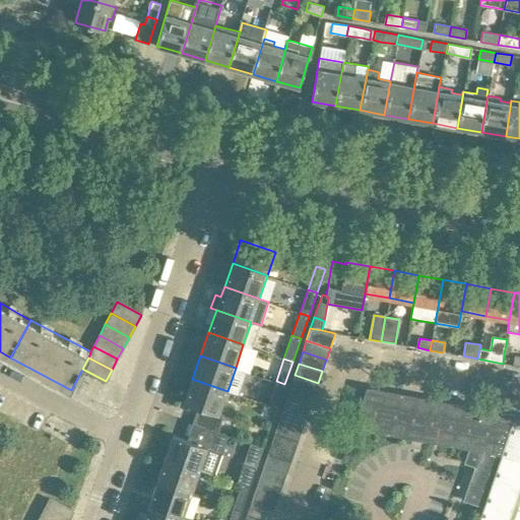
[(290,386),(314,394),(318,383),(295,375),(290,386)]
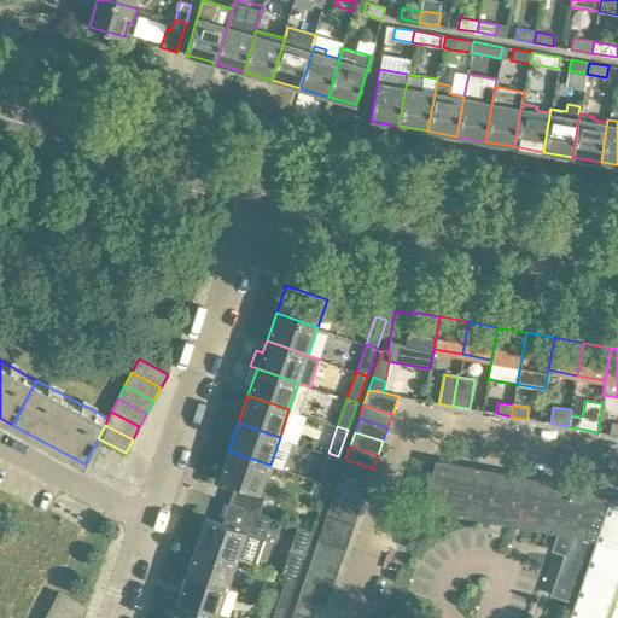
[(229,503),(260,513),(266,493),(261,491),(270,465),(228,450),(220,477),(219,477),(217,478),(235,484),(229,503)]
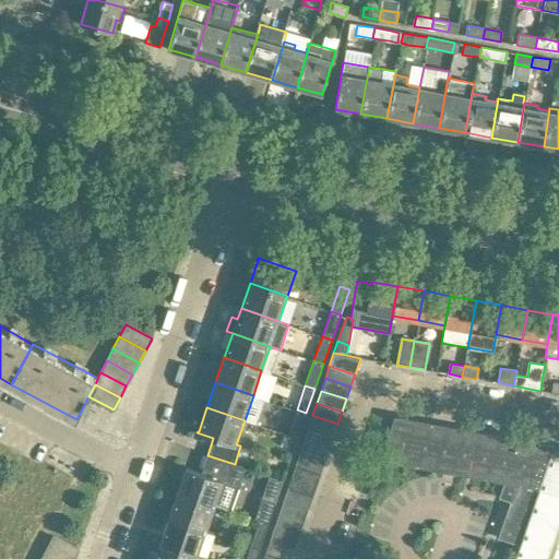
[(306,413),(297,409),(288,433),(297,437),(306,413)]
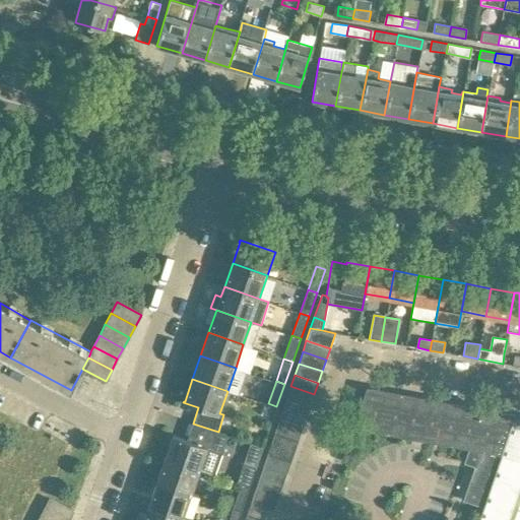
[(290,386),(286,397),(310,405),(314,394),(290,386)]
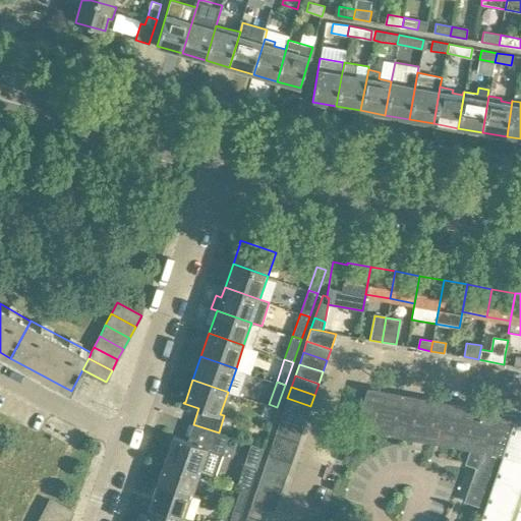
[(484,508),(515,416),(368,389),(355,427),(482,451),(465,501),(484,508)]
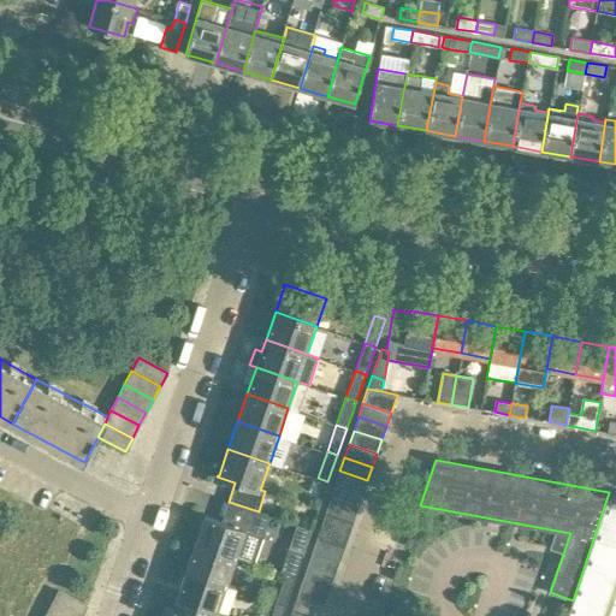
[(335,485),(362,495),(367,480),(339,471),(335,485)]
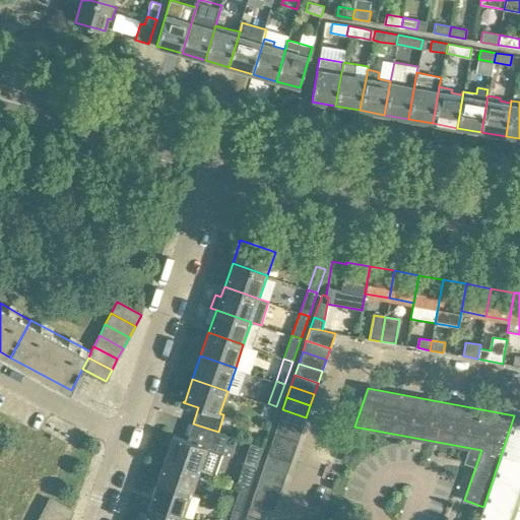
[(282,409),(278,420),(302,429),(306,417),(282,409)]
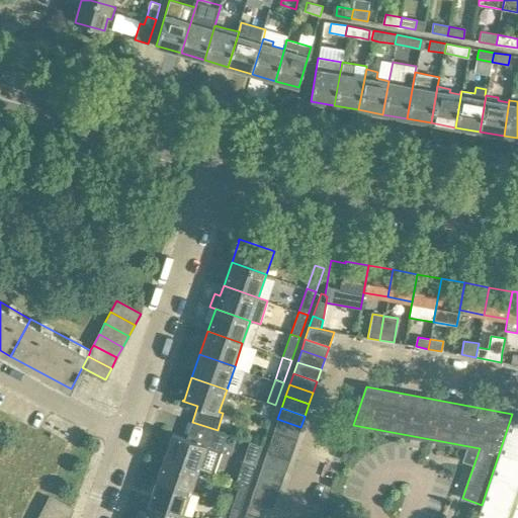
[(517,517),(517,413),(514,413),(478,517),(517,517)]
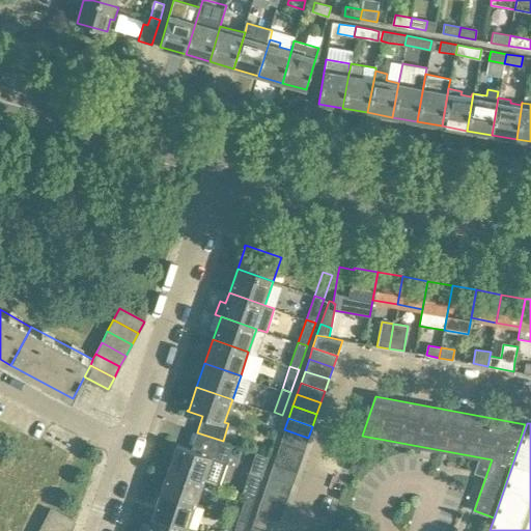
[(280,442),(304,449),(308,438),(284,429),(280,442)]
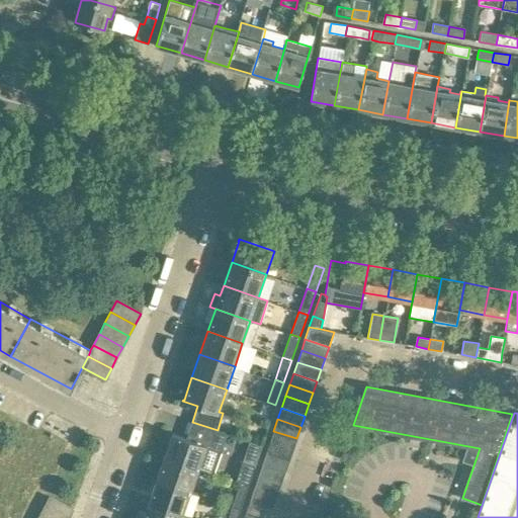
[(172,433),(164,456),(198,468),(213,473),(228,434),(218,430),(192,422),(186,438),(172,433)]
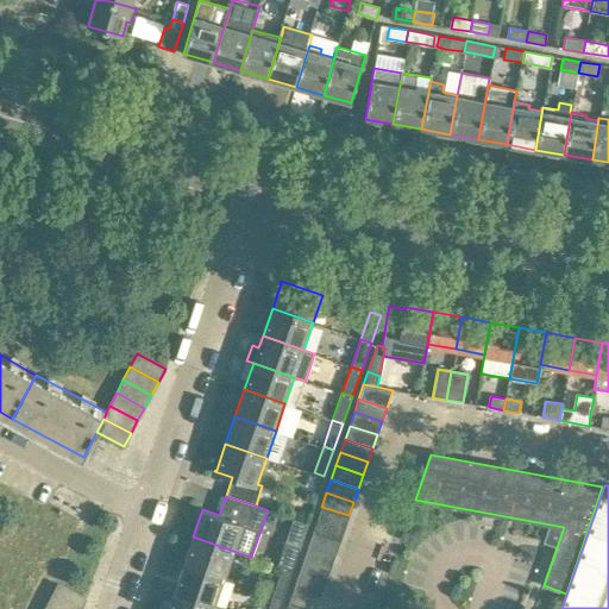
[(321,507),(315,523),(343,533),(349,515),(321,507)]
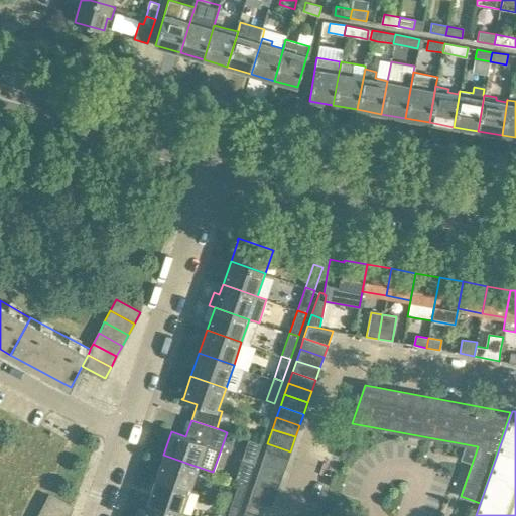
[(267,443),(265,452),(288,460),(290,452),(267,443)]
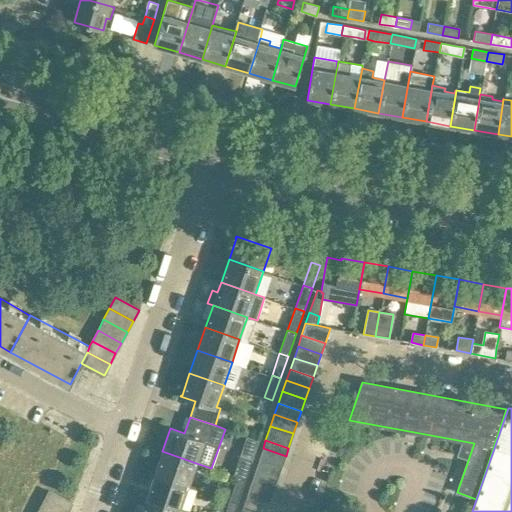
[(259,459),(282,467),(286,456),(263,448),(259,459)]
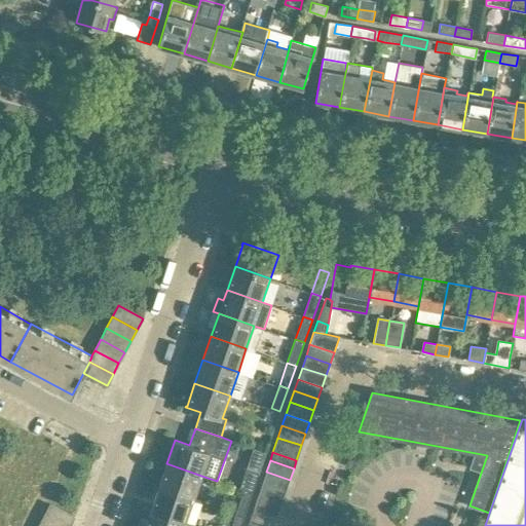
[(193,498),(201,476),(166,463),(158,487),(193,498)]
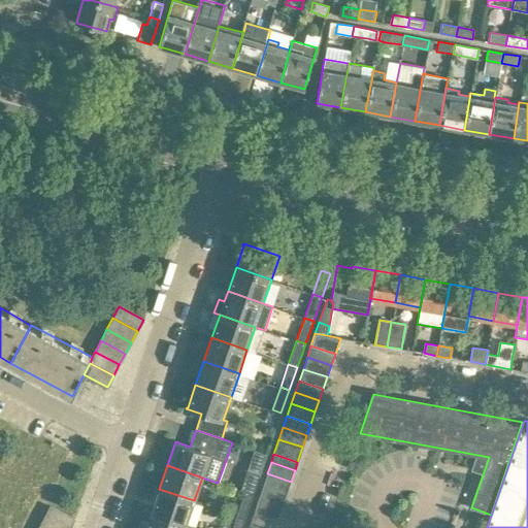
[(246,468),(239,490),(243,491),(253,494),(260,473),(246,468)]
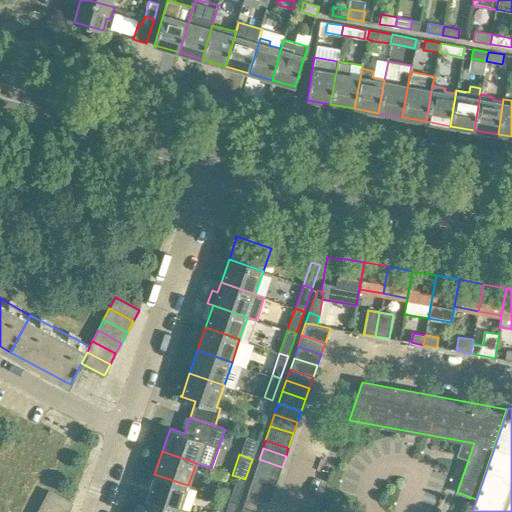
[(259,459),(254,471),(278,479),(282,467),(259,459)]
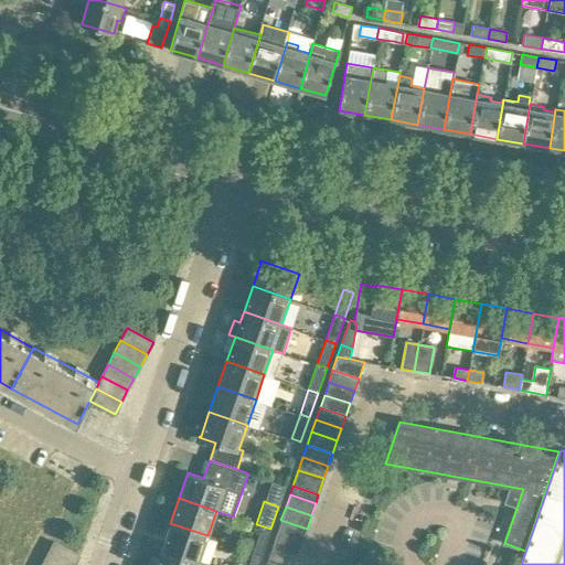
[(280,520),(276,533),(301,542),(307,529),(280,520)]
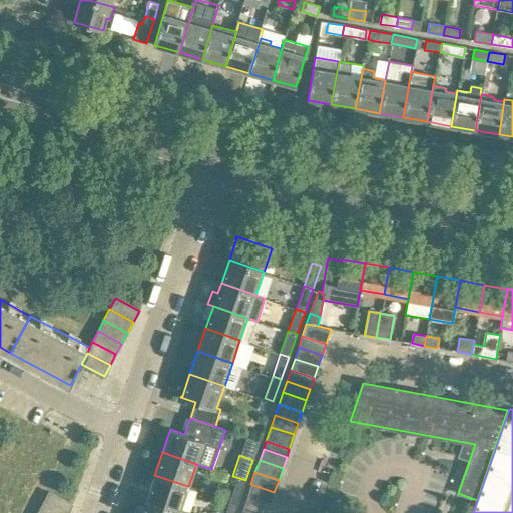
[(154,475),(146,498),(180,509),(188,486),(154,475)]
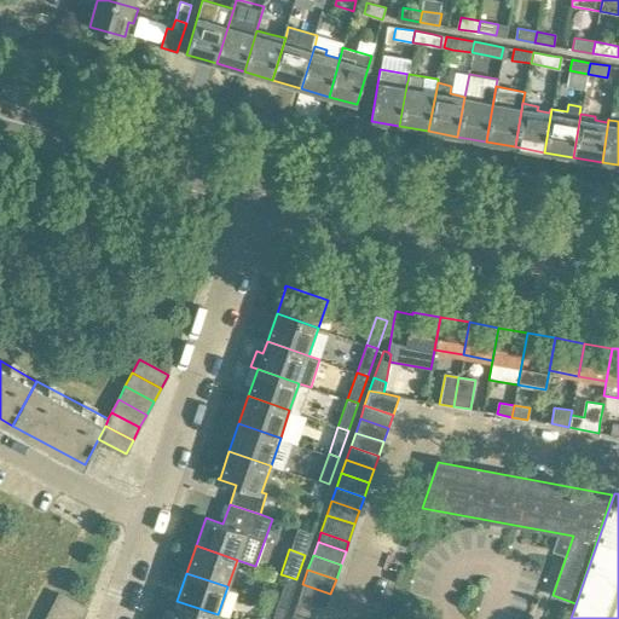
[(285,576),(276,603),(287,607),(296,579),(285,576)]
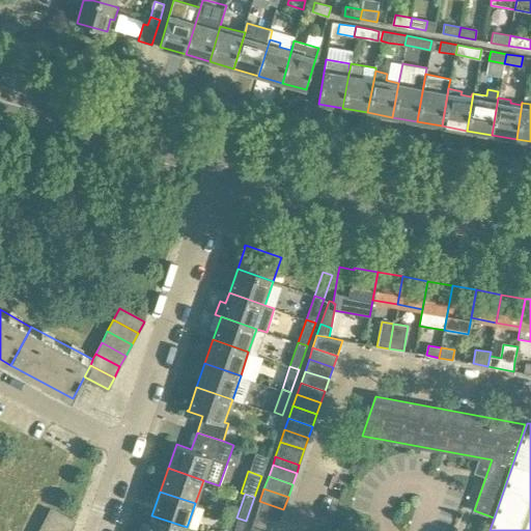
[(255,513),(280,522),(283,509),(259,501),(255,513)]
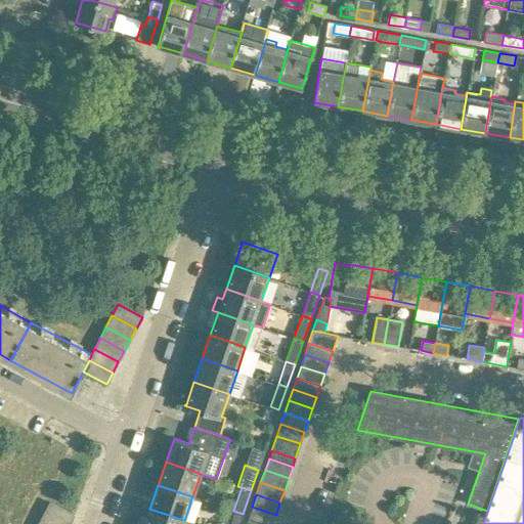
[(63,523),(69,523),(74,515),(49,503),(44,514),(63,523)]
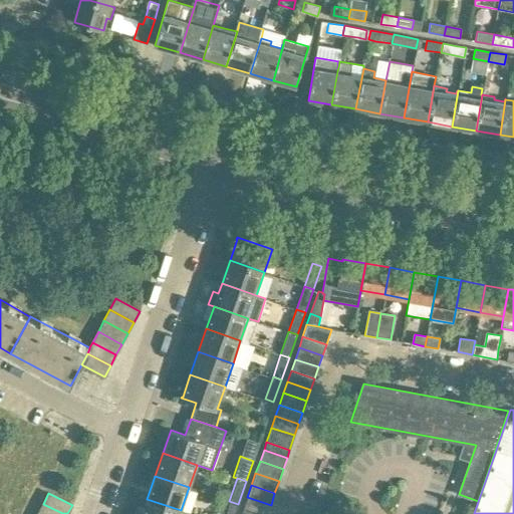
[(247,497),(244,508),(261,513),(267,513),(271,505),(247,497)]
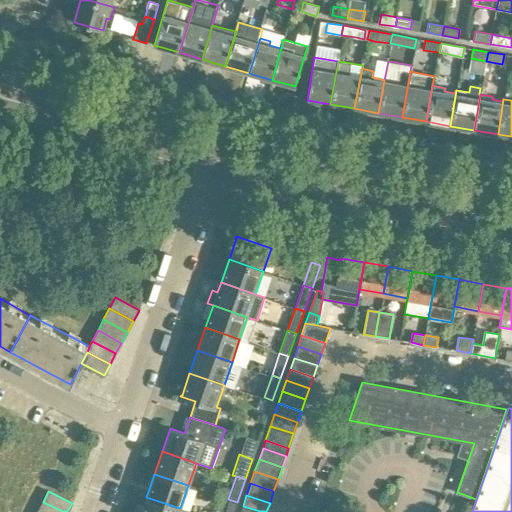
[(146,497),(140,511),(179,511),(180,508),(146,497)]
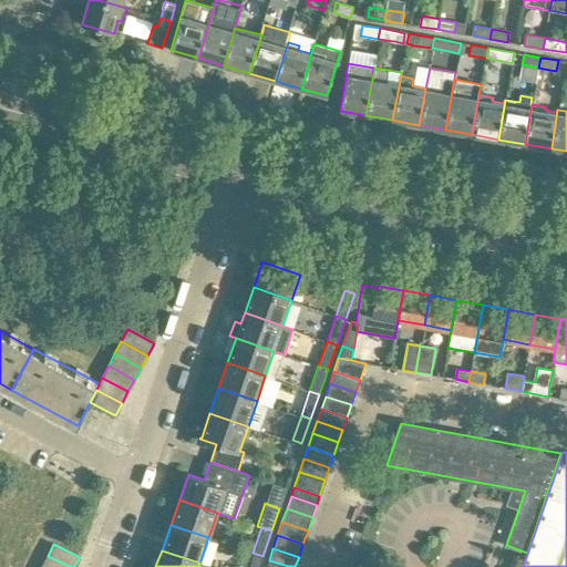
[(253,553),(247,566),(258,566),(263,556),(253,553)]
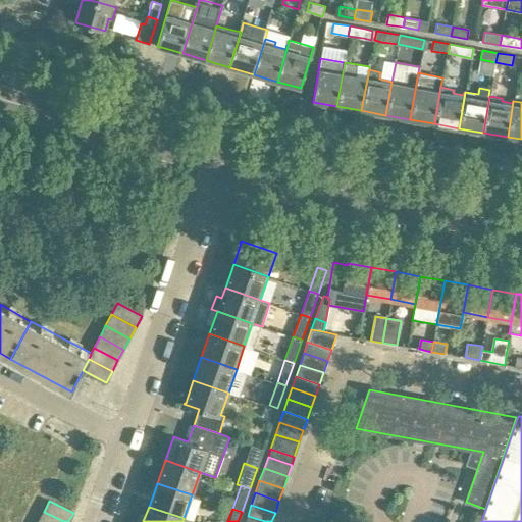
[(63,521),(44,512),(38,521),(63,521)]
